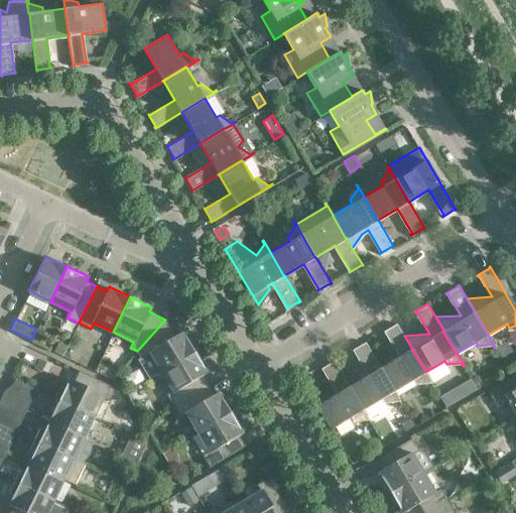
[(175,335),(165,319),(137,351),(140,358),(150,352),(161,371),(195,351),(182,331),(175,335)]
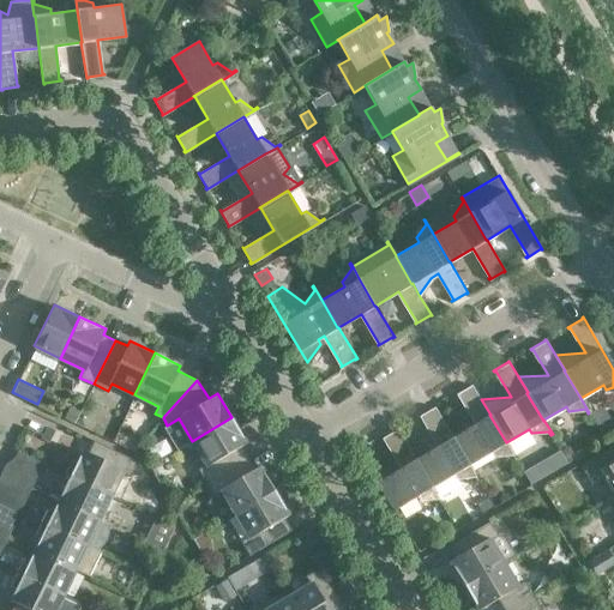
[(476,423),(453,436),(452,436),(469,464),(492,451),(494,456),(511,453),(513,457),(516,457),(506,442),(489,415),(491,415),(481,399),(471,382),(470,384),(470,385),(456,393),(457,394),(458,393),(476,423)]
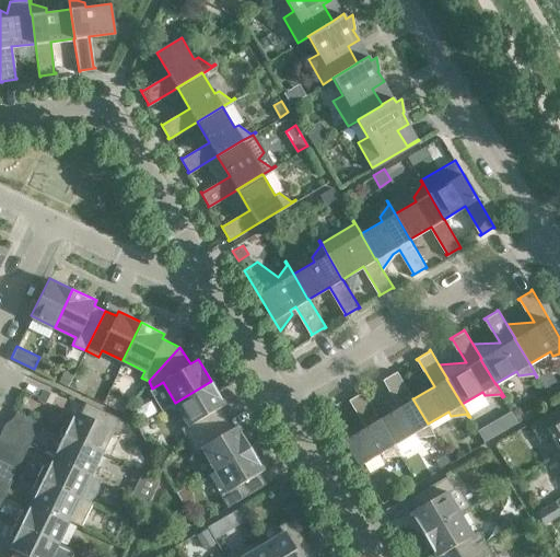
[(400,406),(380,418),(378,419),(394,444),(394,443),(415,431),(418,436),(432,433),(435,438),(436,437),(428,424),(412,398),(413,398),(396,370),(395,370),(395,371),(382,379),(383,380),(384,379),(400,406)]
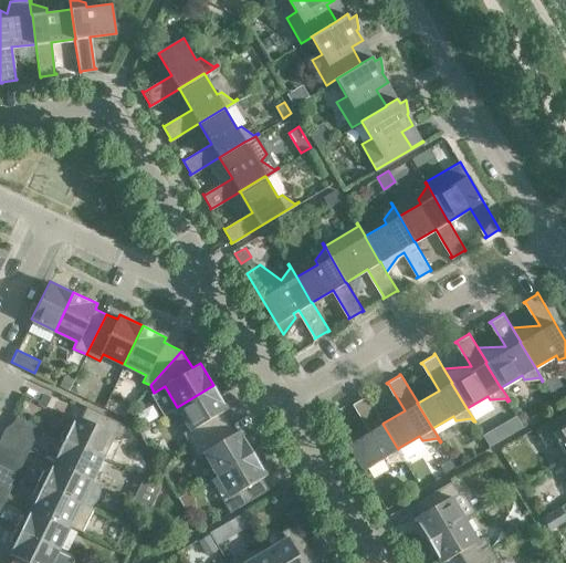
[(72,379),(62,375),(59,382),(69,386),(72,379)]
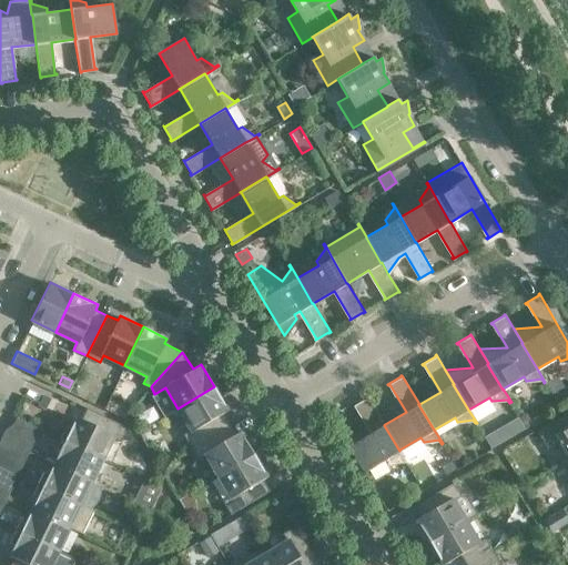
[(558,402),(567,396),(567,391),(565,385),(553,393),(558,402)]
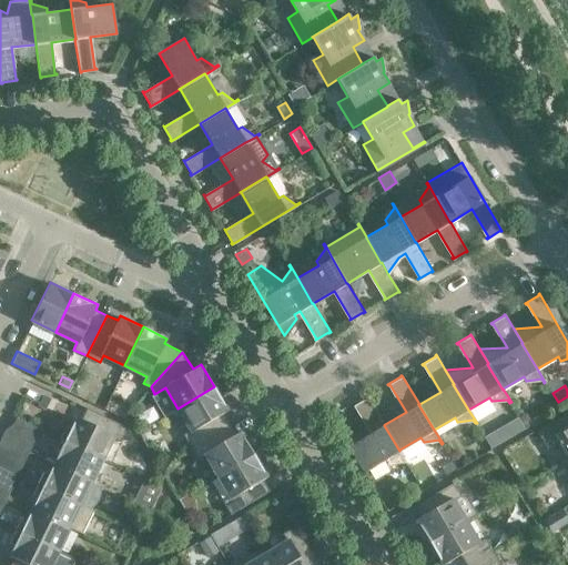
[(227,410),(214,386),(178,409),(190,429),(183,433),(191,445),(230,423),(223,412),(227,410)]
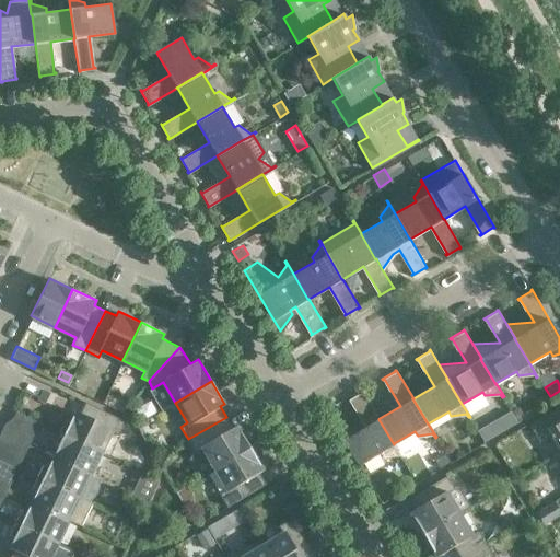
[(37,397),(46,402),(51,391),(43,386),(37,397)]
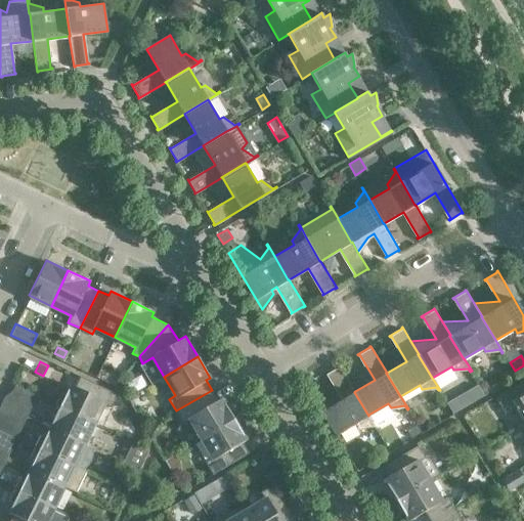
[(377,428),(368,415),(368,416),(354,392),(355,391),(339,364),(338,365),(339,365),(325,374),(326,374),(328,374),(340,393),(314,395),(313,395),(336,435),(356,423),(359,426),(374,425),(376,428),(377,428)]
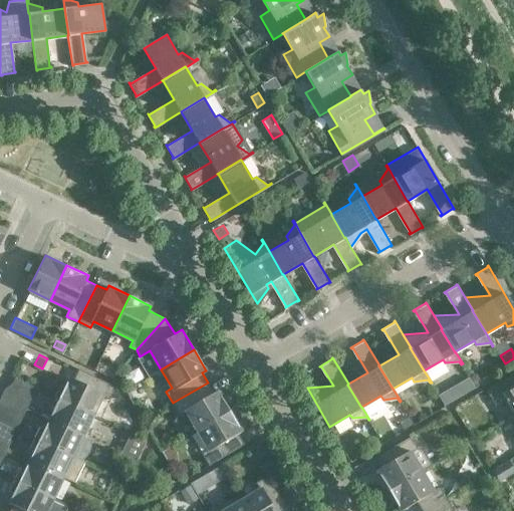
[(60,384),(54,396),(93,415),(102,395),(109,399),(115,386),(78,367),(73,378),(69,376),(64,386),(60,384)]
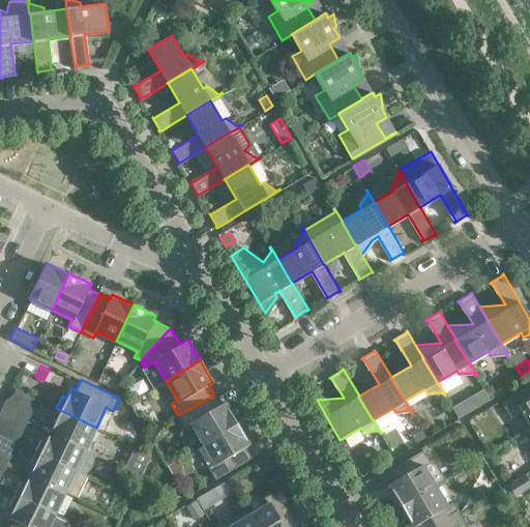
[(490,398),(497,393),(491,383),(483,387),(490,398)]
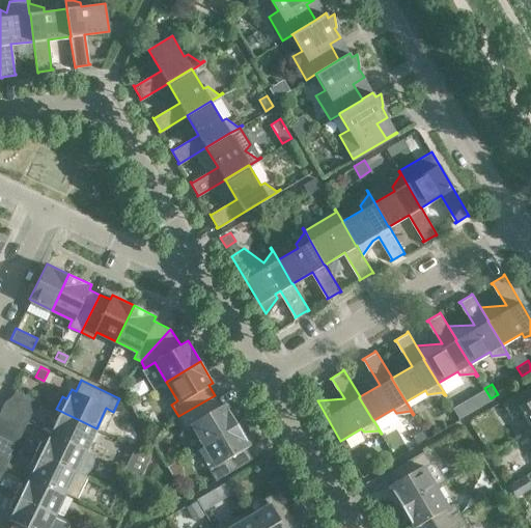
[(523,412),(530,425),(530,391),(527,386),(503,400),(513,418),(523,412)]
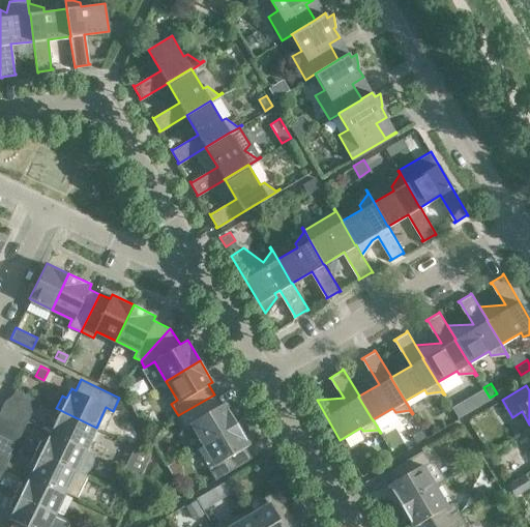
[(490,399),(482,386),(466,396),(473,408),(490,399)]
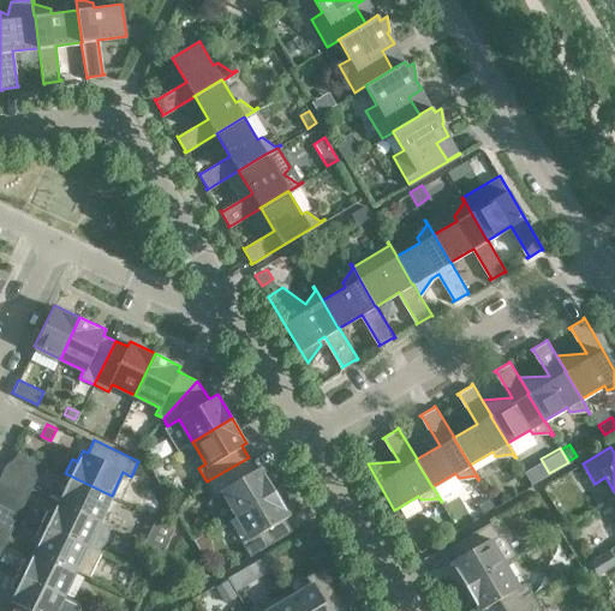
[(256,468),(249,457),(207,481),(214,496),(222,491),(236,514),(275,490),(261,466),(256,468)]
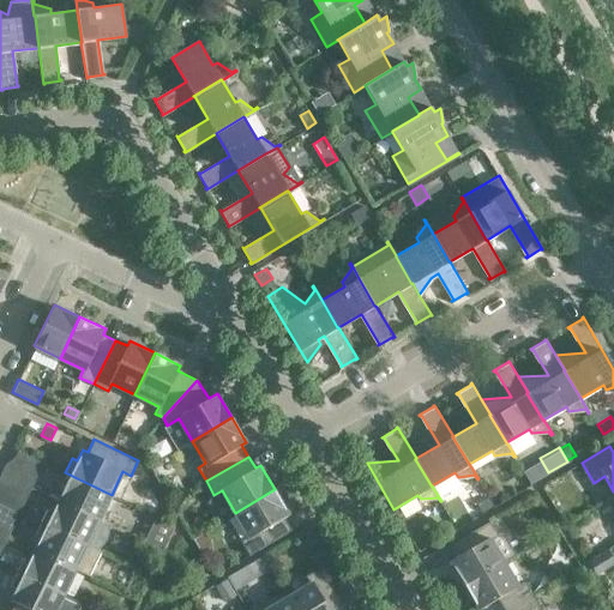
[(19,473),(4,466),(0,473),(0,478),(13,485),(19,473)]
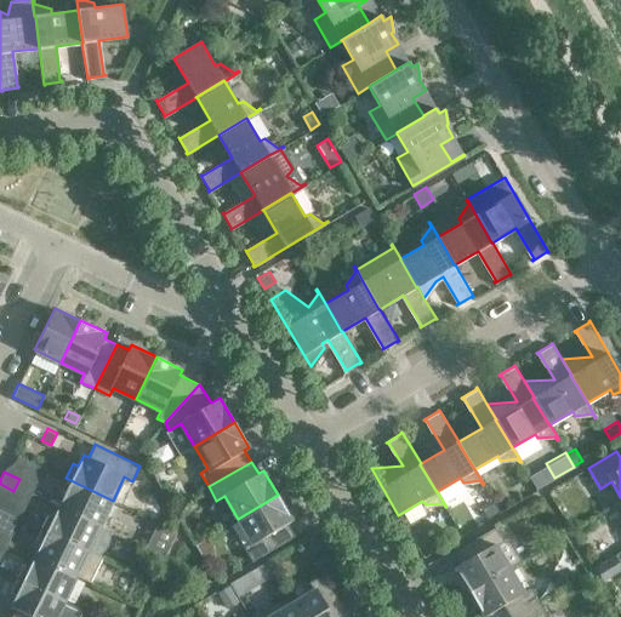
[(113,501),(66,478),(58,492),(64,495),(58,506),(101,525),(113,501)]
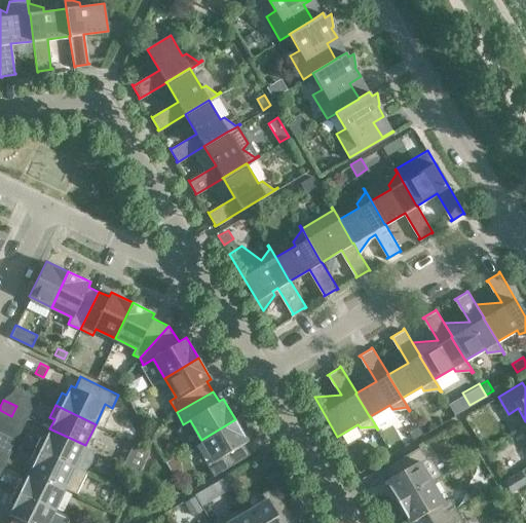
[(30,412),(16,406),(11,416),(25,422),(30,412)]
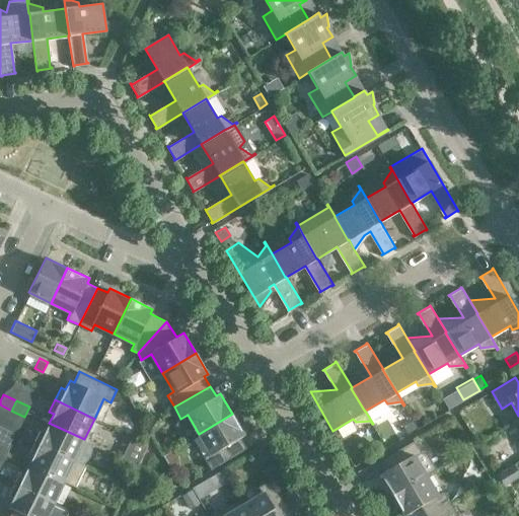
[(244,434),(232,414),(199,434),(210,452),(203,456),(211,468),(246,447),(240,437),(244,434)]
